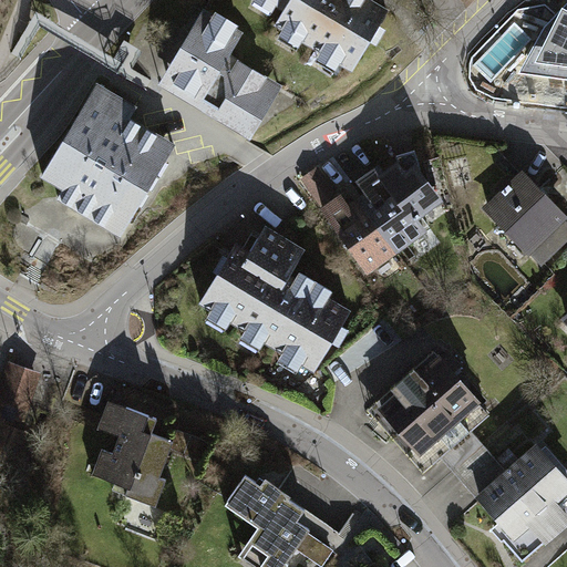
[(265,0),(282,10),(274,26),(352,71),(370,41),(378,45),(387,30),(380,26),(388,11),(369,0),(265,0)]
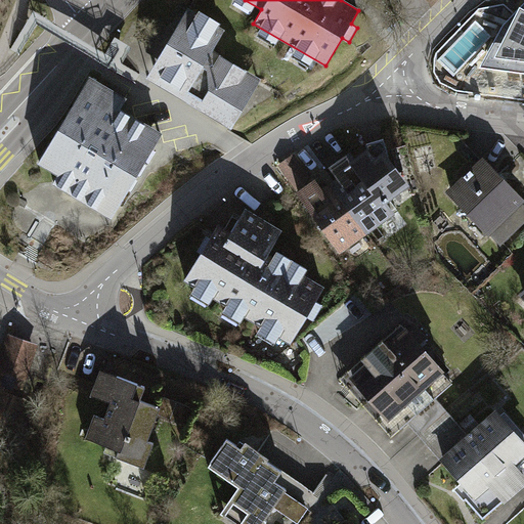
[(235,28),(191,2),(148,74),(231,123),(260,75),(221,52),(235,28)]
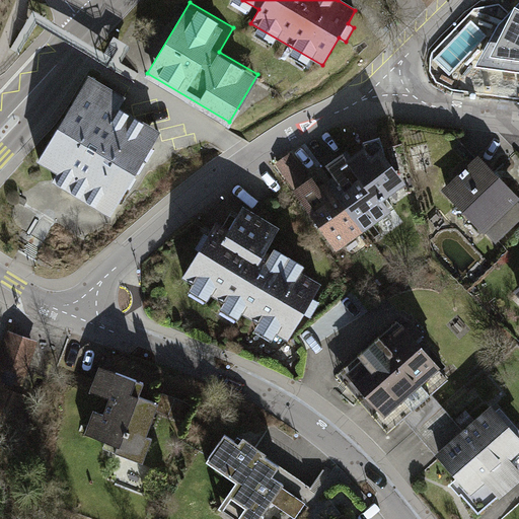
[(518,4),(499,24),(477,67),(518,72),(518,4)]
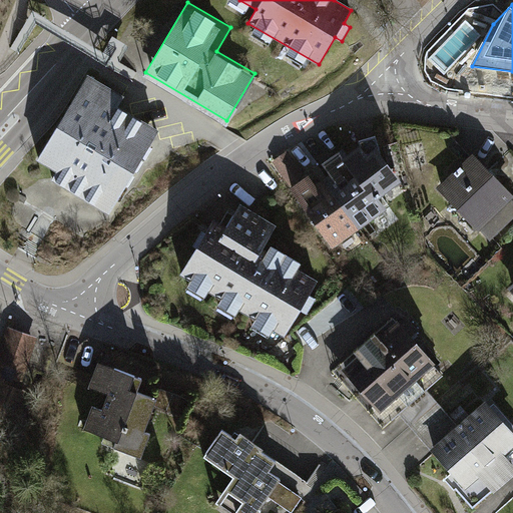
[(127,94),(89,72),(39,158),(60,170),(55,179),(112,212),(162,127),(121,104),(127,94)]
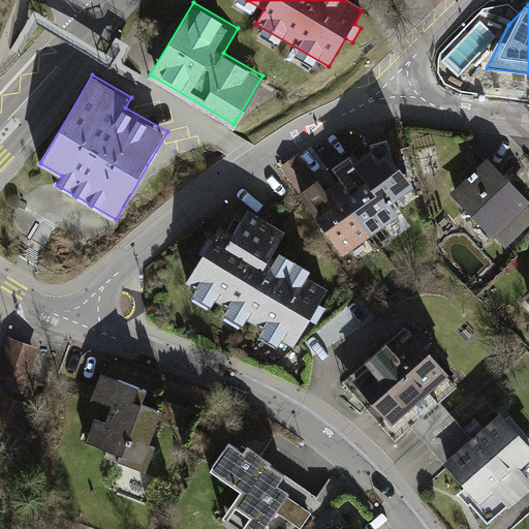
[(337,190),(373,235),(423,194),(386,149),(337,190)]
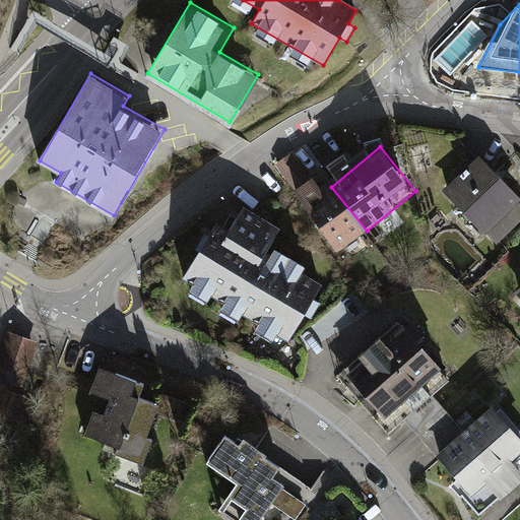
[(519,200),(490,170),(479,159),(446,192),(489,236),(519,205),(519,200)]
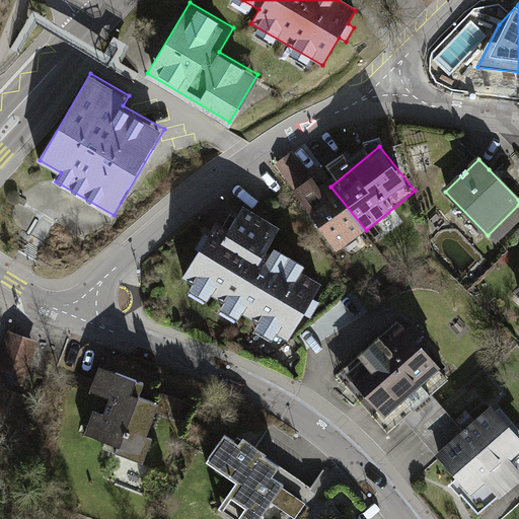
[(319,173),(294,194),(341,250),(366,230),(330,187),(319,173)]
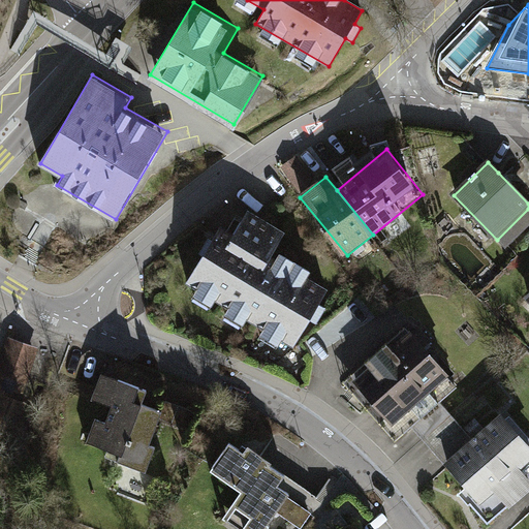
[(216,223),(181,283),(285,344),(319,287),(263,255),(279,229),(243,209),(229,231),(216,223)]
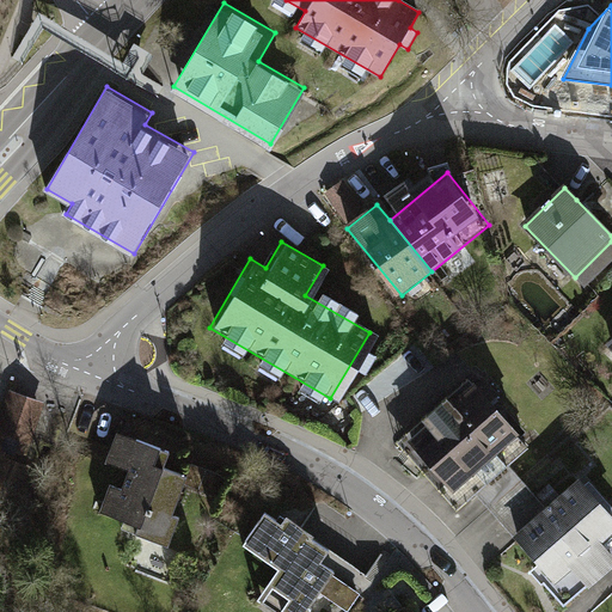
[(519,438),(471,381),(399,441),(447,497),(473,476),(519,438)]
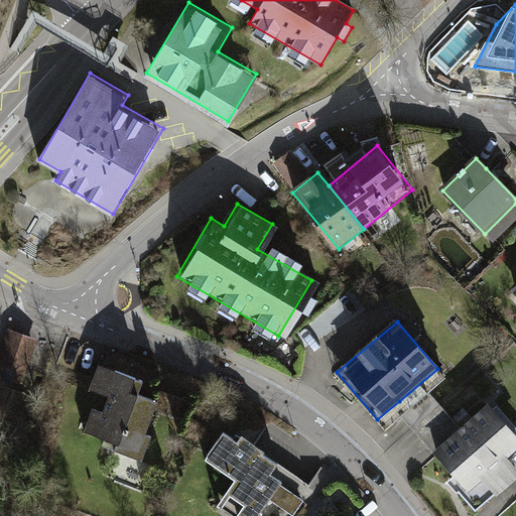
[(36,339),(8,330),(0,354),(0,376),(0,377),(0,378),(0,409),(20,416),(34,370),(27,368),(36,339)]
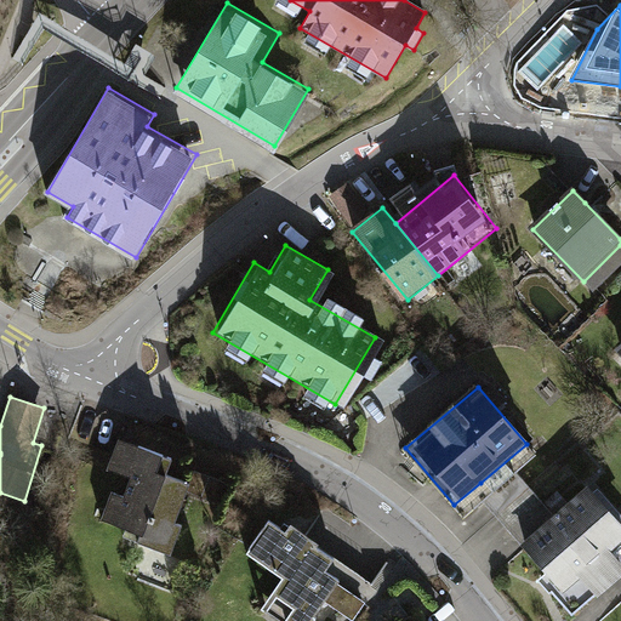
[(172,451),(124,436),(115,461),(140,469),(120,525),(177,545),(188,514),(177,511),(191,473),(167,466),(172,451)]
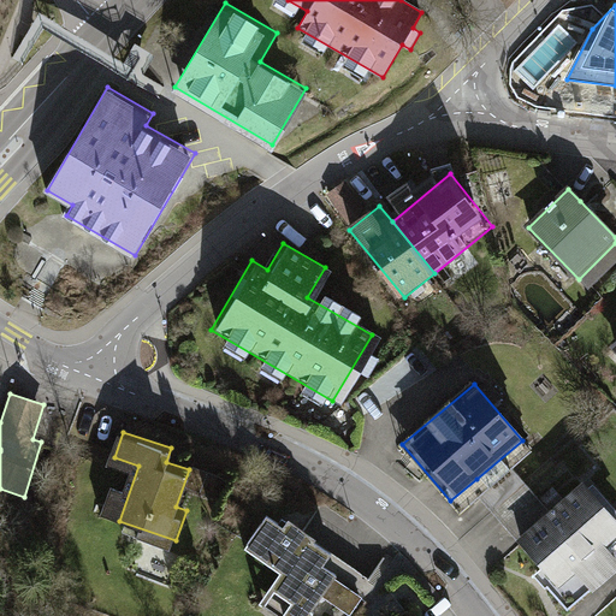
[(615,542),(615,515),(588,485),(542,527),(522,544),(564,593),(581,579),(597,596),(615,578),(615,558),(608,550),(615,542)]
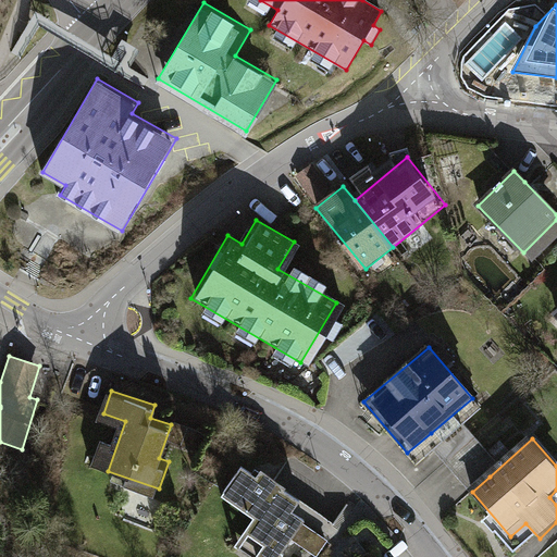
[(256,478),(243,469),(222,498),(255,521),(233,552),(239,556),(281,556),(316,510),(271,479),(261,471),(256,478)]
